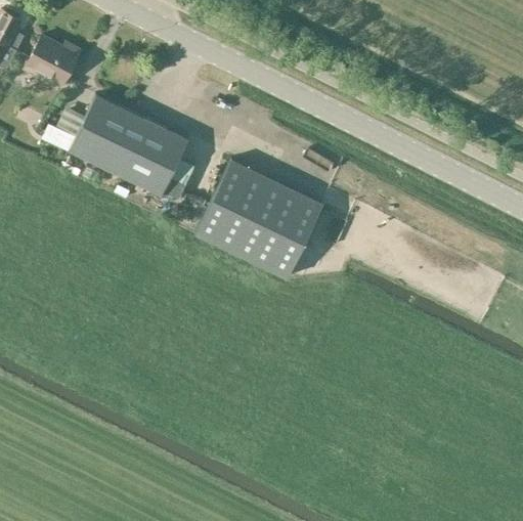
[(0,14),(0,68),(6,71),(16,51),(8,47),(22,22),(17,19),(19,14),(7,8),(5,12),(2,11),(0,14)]
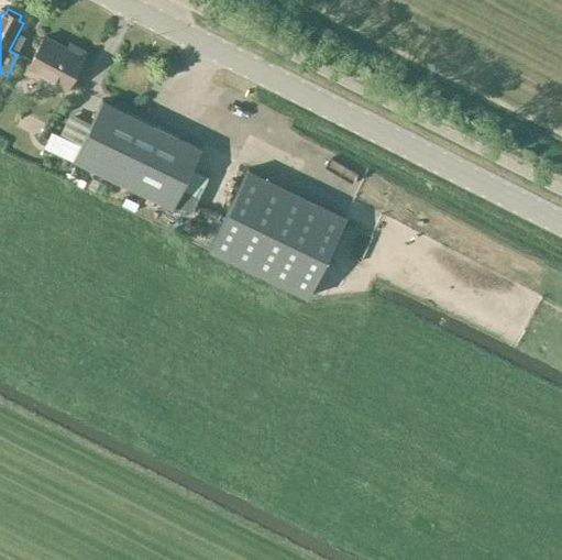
[(45,40),(26,77),(52,90),(54,85),(67,92),(87,56),(72,47),(69,52),(45,40)]
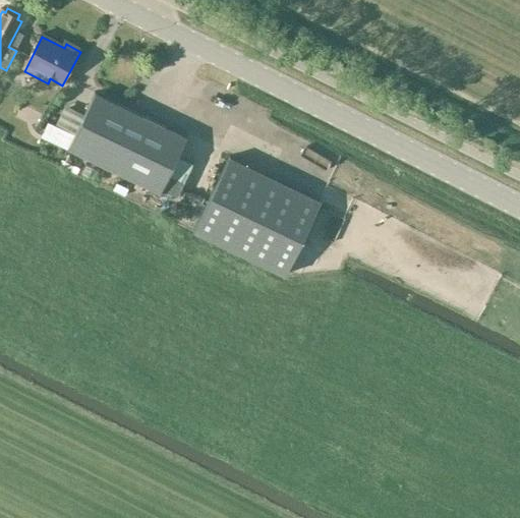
[(75,136),(68,151),(161,195),(163,192),(170,177),(188,138),(96,94),(75,136)]
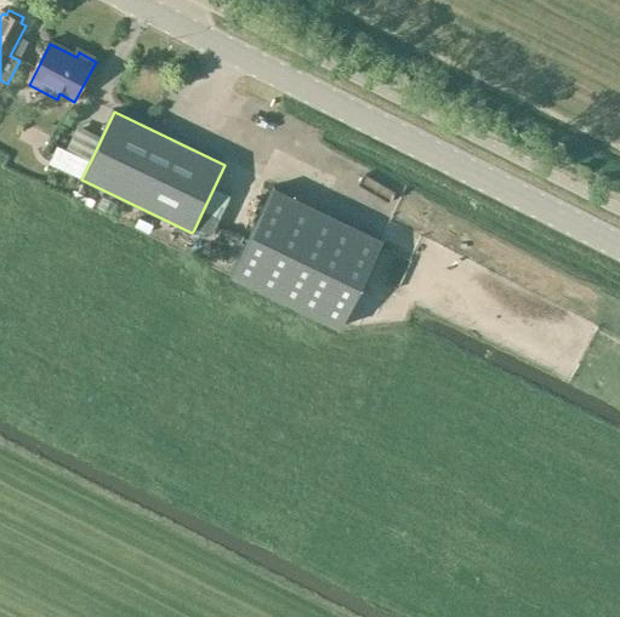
[(58,148),(50,165),(81,180),(90,163),(67,152),(58,148)]
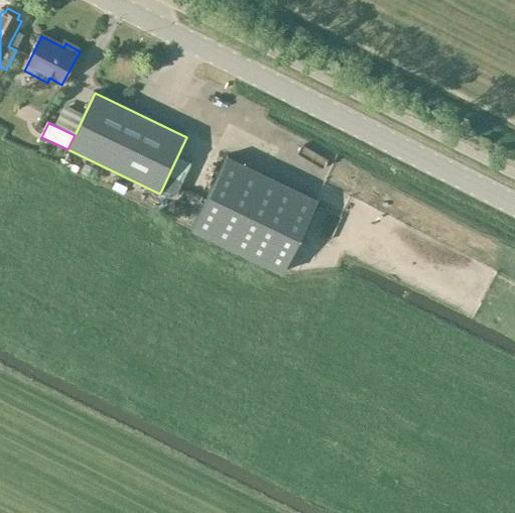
[(316,204),(226,158),(189,231),(280,276),(316,204)]
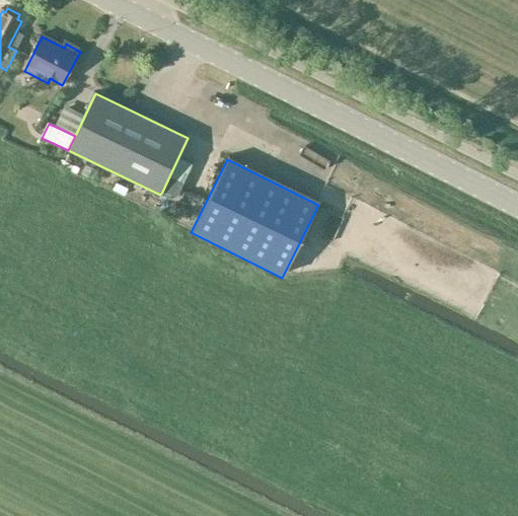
[(62,160),(59,165),(77,175),(80,169),(62,160)]
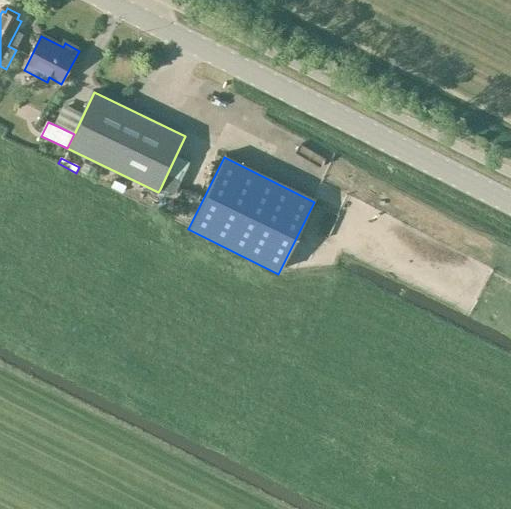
[(167,174),(160,189),(176,196),(183,182),(167,174)]
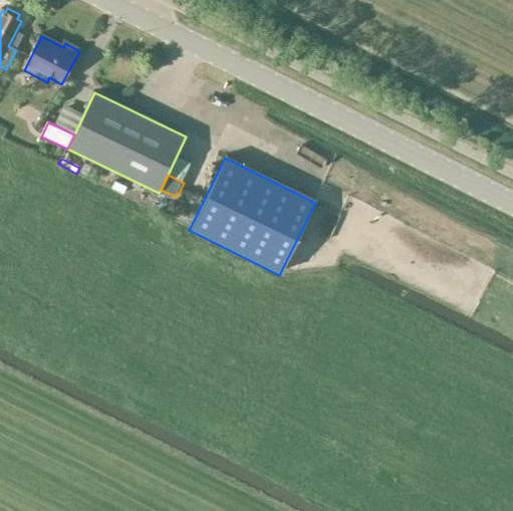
[(116,183),(112,190),(124,195),(127,188),(116,183)]
